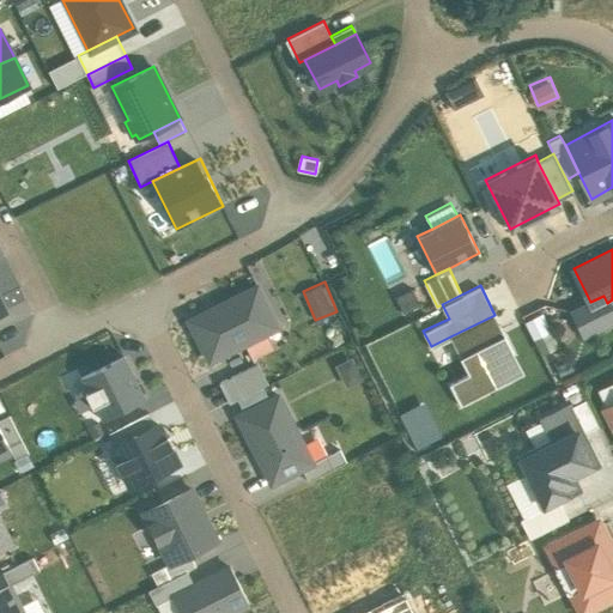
[(258,287),(189,321),(211,363),(278,329),(258,287)]
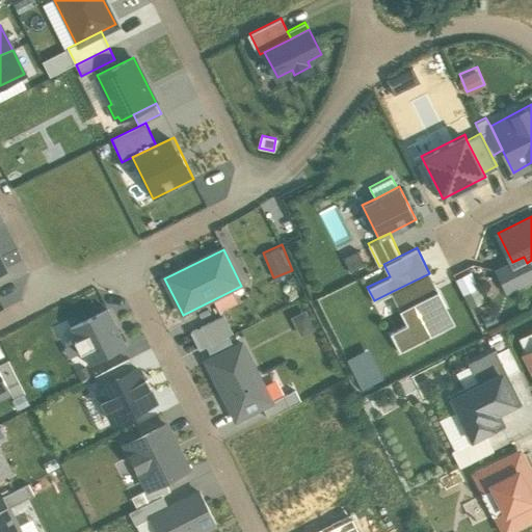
[(524,257),(512,262),(498,269),(507,287),(531,274),(531,271),(527,263),(524,257)]
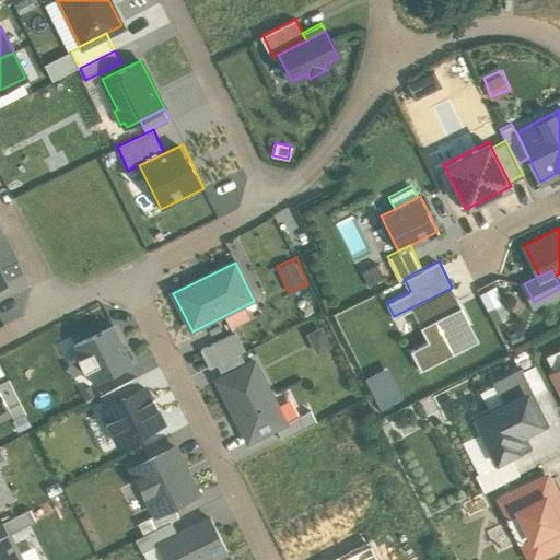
[(452,288),(411,307),(428,340),(410,349),(420,369),(466,346),(456,328),(469,322),(452,288)]
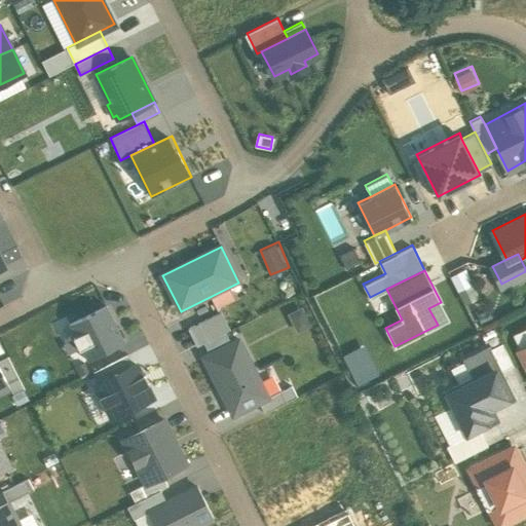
[(288,313),(298,330),(312,321),(303,304),(288,313)]
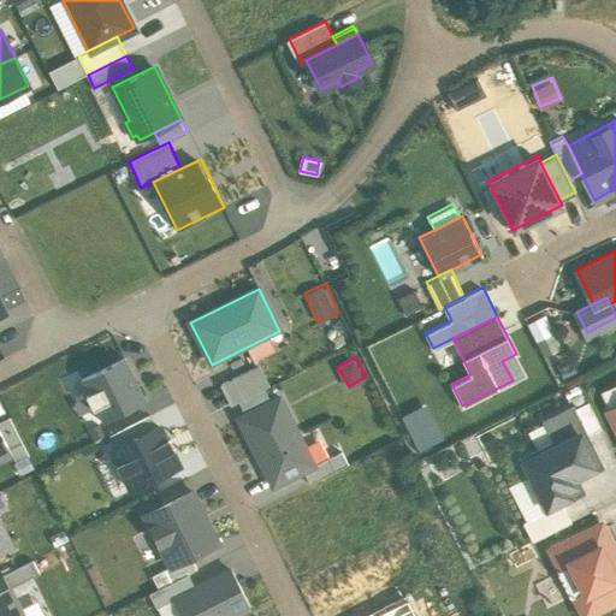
[(124,359),(82,379),(104,422),(146,402),(124,359)]
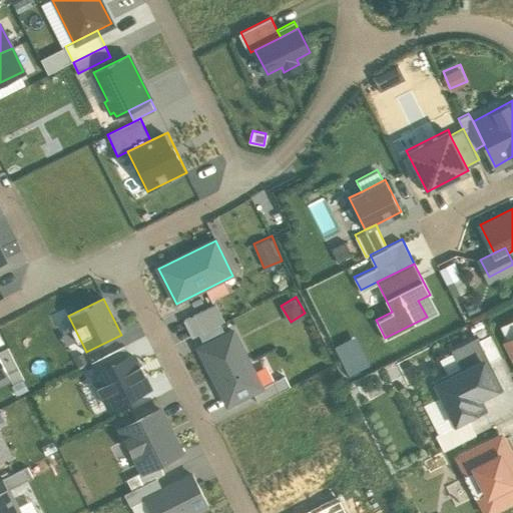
[(183,319),(193,336),(221,321),(211,303),(183,319)]
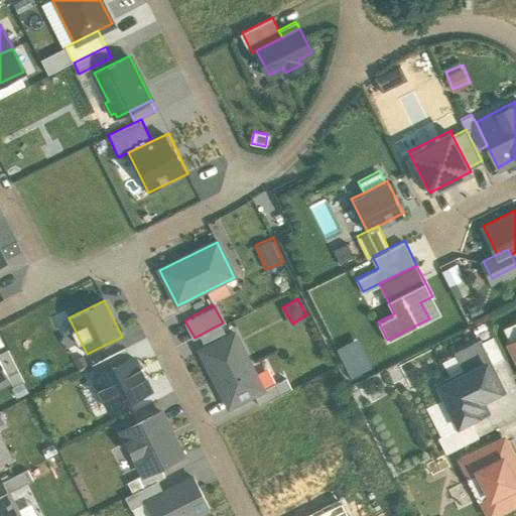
[(201,337),(206,347),(227,336),(222,326),(201,337)]
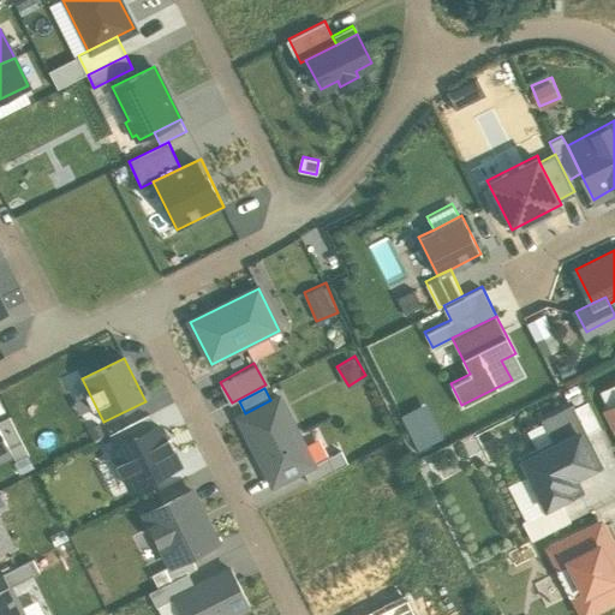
[(312,464),(278,396),(270,400),(245,413),(238,417),(273,484),(303,469),(312,464)]
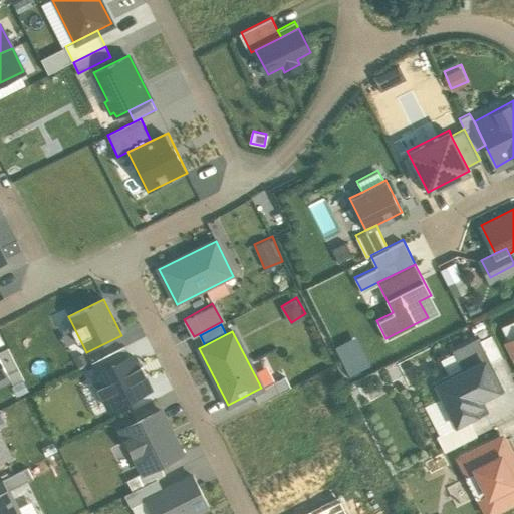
[(488,354),(490,359),(500,354),(490,333),(480,338),(488,354)]
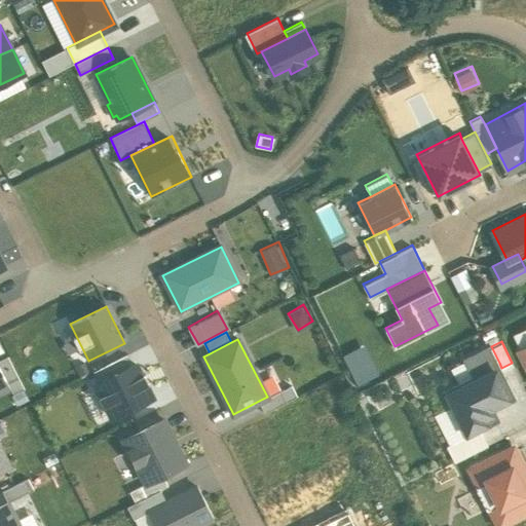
[(461,357),(472,376),(442,390),(463,437),(480,428),(499,419),(493,407),(515,396),(501,368),(499,363),(491,346),(489,343),(461,357)]
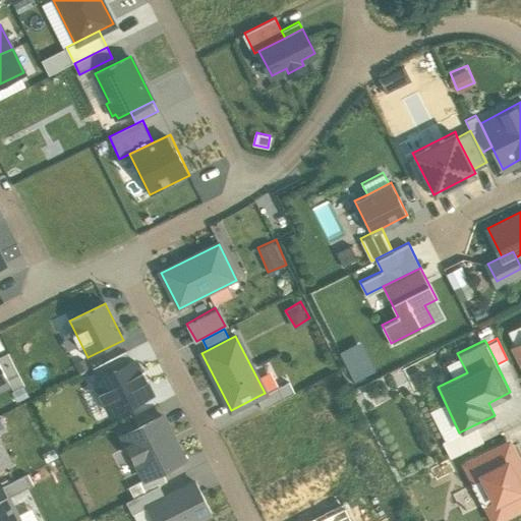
[(93,369),(98,380),(131,363),(126,352),(93,369)]
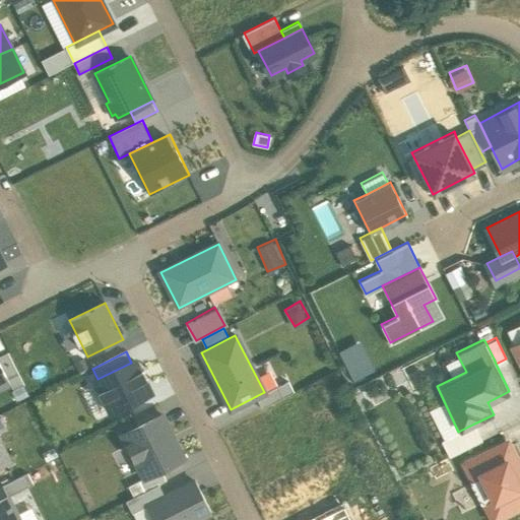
[(105,401),(111,413),(151,393),(145,381),(147,380),(142,371),(140,372),(135,361),(131,363),(98,379),(94,381),(100,391),(98,392),(103,402),(105,401)]
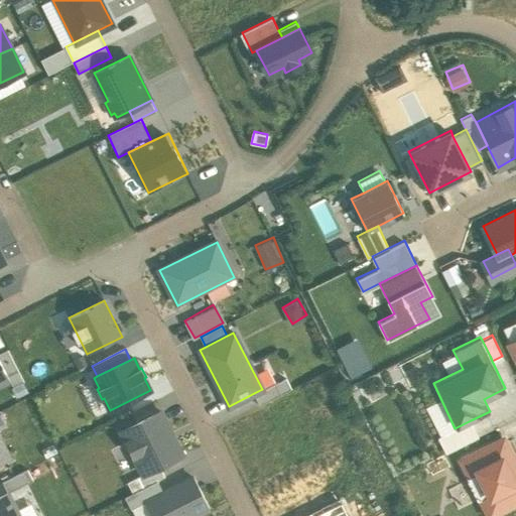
[(0,361),(0,386),(10,381),(0,361)]
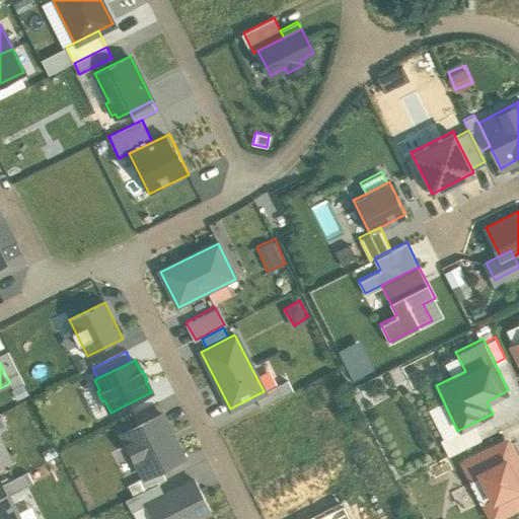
[(255,395),(262,408),(284,395),(293,391),(287,380),(264,391),(255,395)]
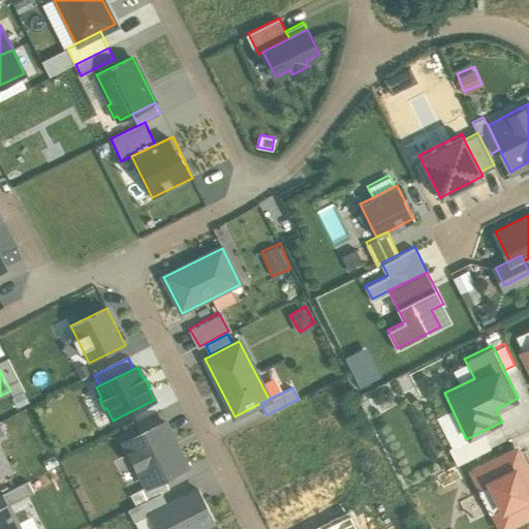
[(256,421),(265,437),(285,427),(299,421),(289,403),(267,415),(256,421)]
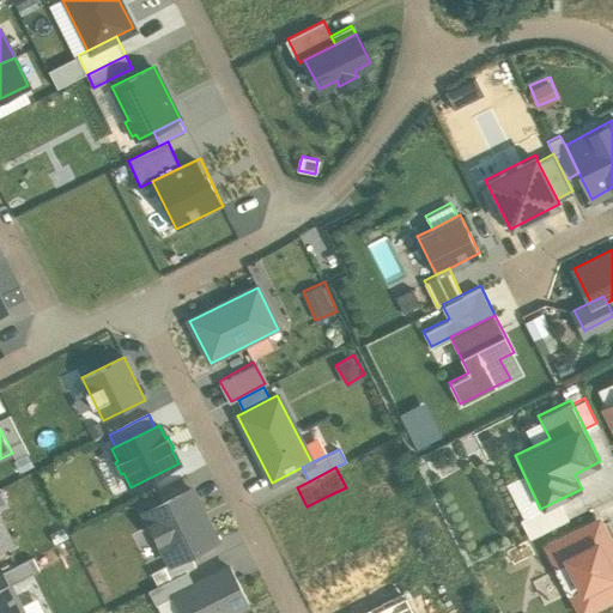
[(190,554),(217,541),(192,490),(145,513),(170,564),(190,554)]
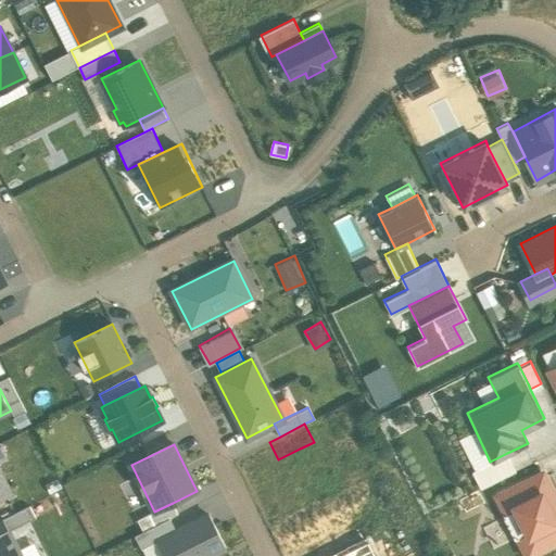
[(516,469),(507,453),(490,462),(474,470),(481,487),(516,469)]
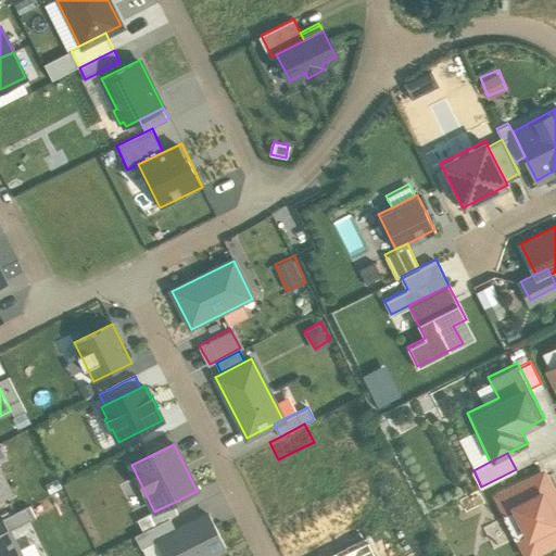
[(495,495),(526,555),(555,540),(555,494),(543,470),(495,495)]
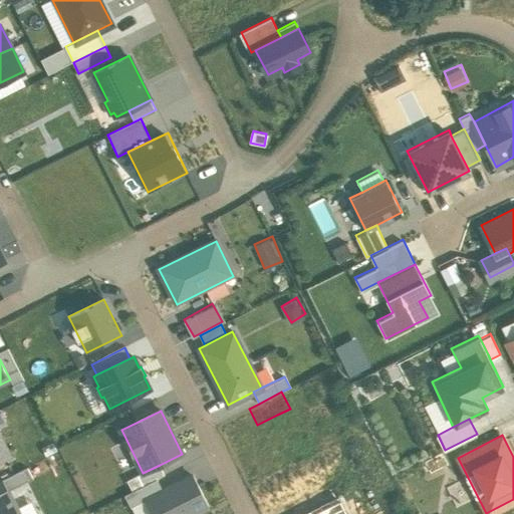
[(166,475),(160,465),(143,473),(127,481),(133,491),(157,480),(166,475)]
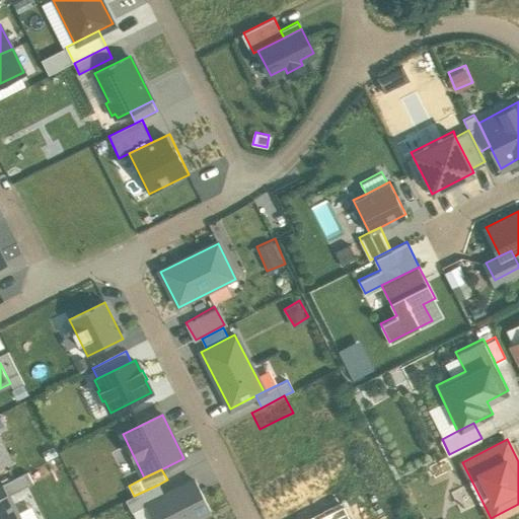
[(195,478),(163,495),(145,504),(145,506),(152,518),(197,518),(212,512),(195,478)]
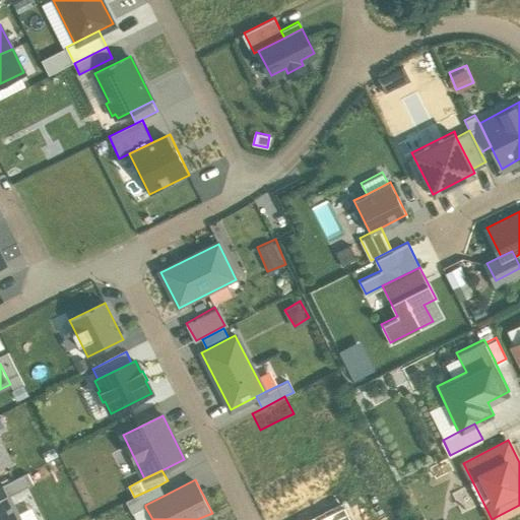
[(164,496),(158,485),(134,497),(125,502),(131,514),(145,507),(145,505),(164,496)]
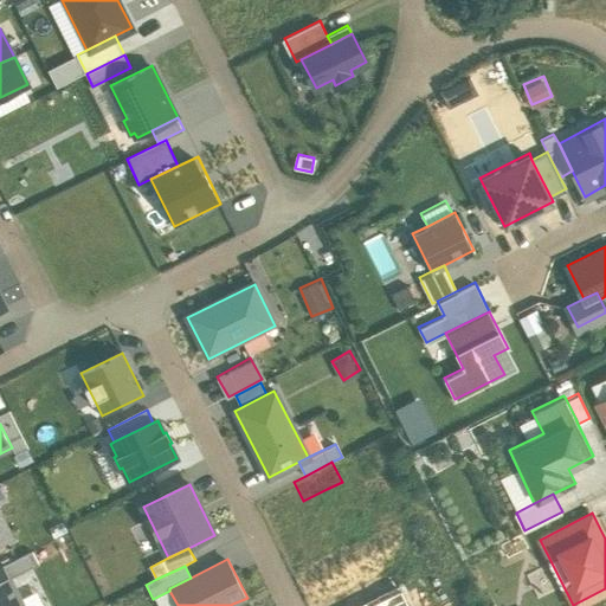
[(0,585),(0,605),(23,605),(10,580),(0,585)]
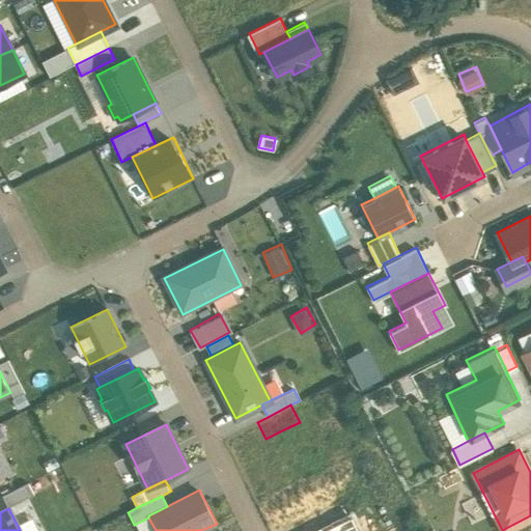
[(359,530),(351,512),(312,530),(359,530)]
